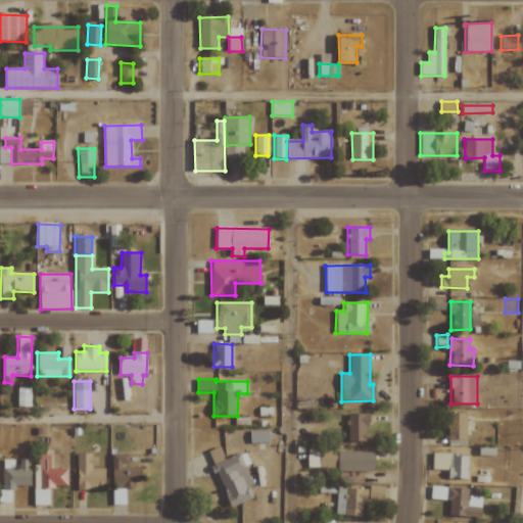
[(17,407),(31,407),(31,388),(16,388),(17,407)]
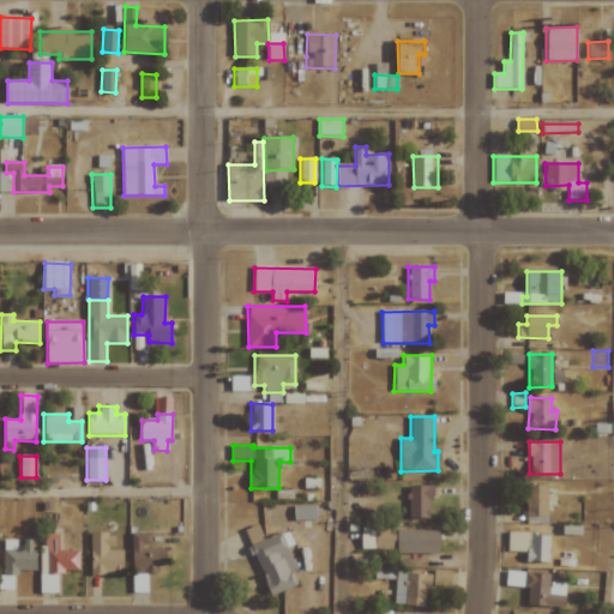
[(527,523),(545,524),(545,516),(548,516),(548,485),(527,485),(527,523)]
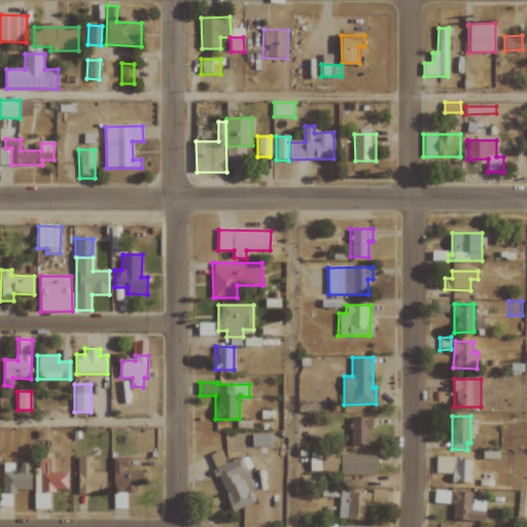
[(371,417),(350,418),(351,446),(371,446),(371,417)]
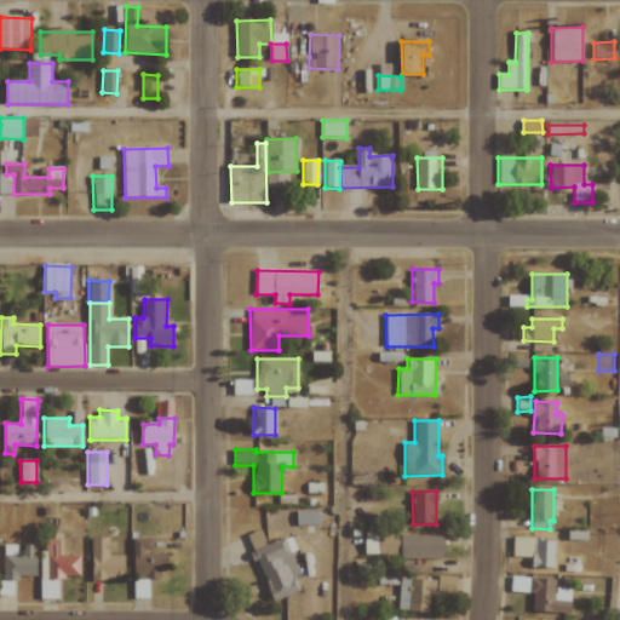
[(319,511),(297,511),(297,526),(319,526),(319,511)]
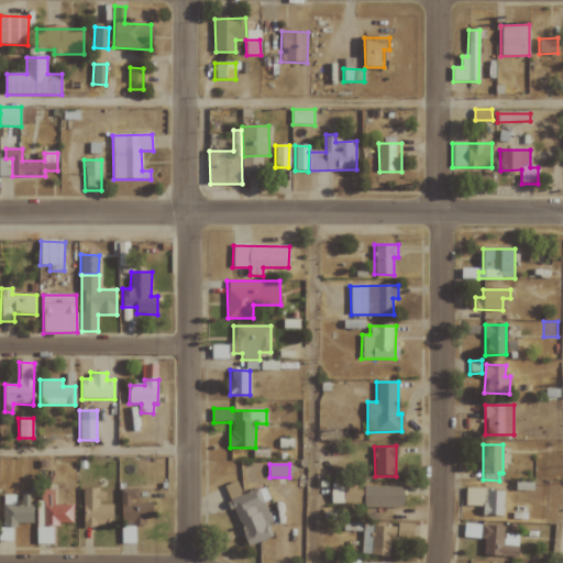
[(516,490),(534,490),(534,481),(516,481),(516,490)]
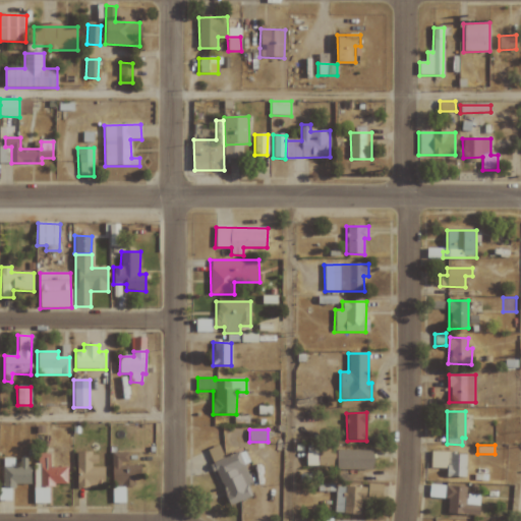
[(224,458),(219,446),(208,450),(213,463),(229,506),(252,497),(248,486),(252,484),(244,465),(249,463),(244,451),(224,458)]
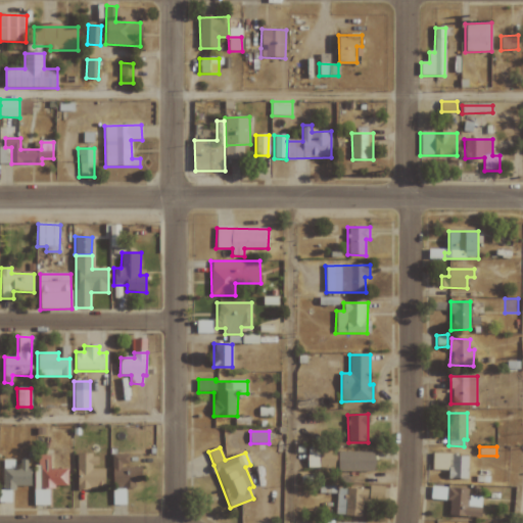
[(307,468),(336,469),(336,453),(307,452),(307,468)]
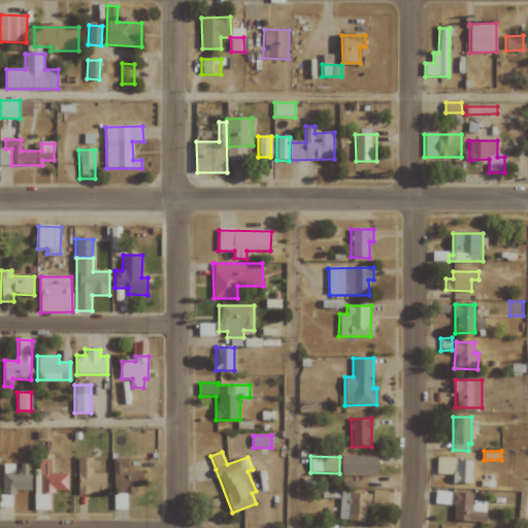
[(380,457),(341,457),(341,475),(380,475),(380,457)]
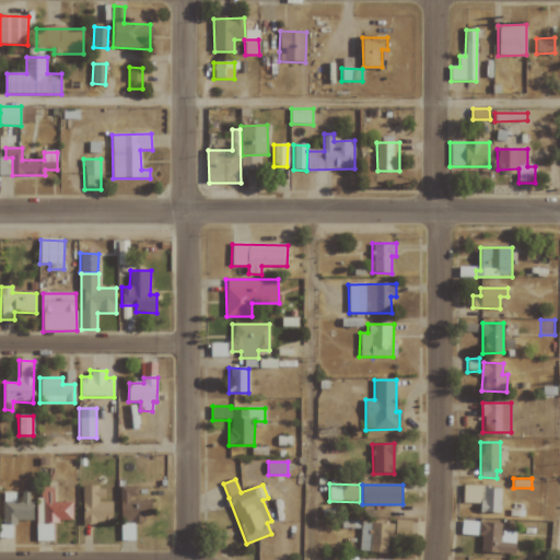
[(480,512),(501,513),(501,487),(464,486),(463,503),(480,503),(480,512)]
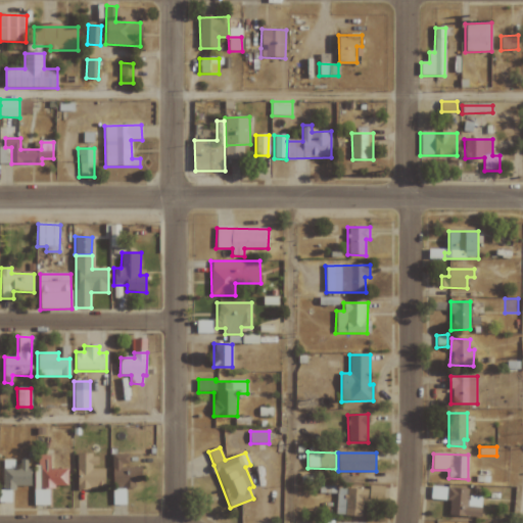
[(105,468),(98,468),(98,455),(77,455),(78,489),(105,488),(105,468)]
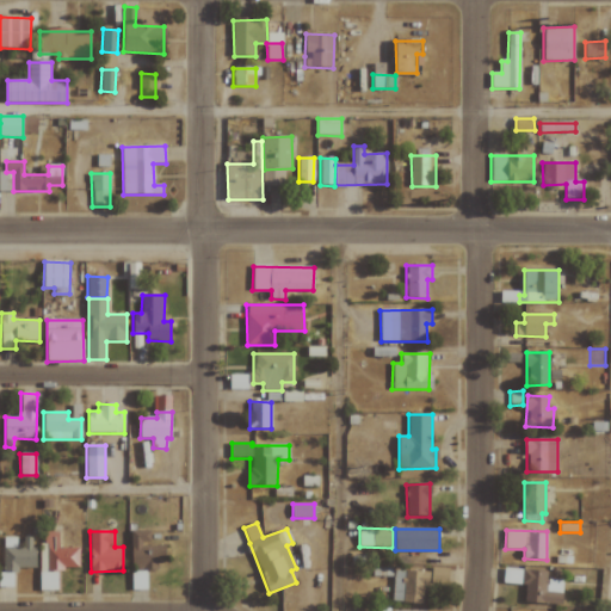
[(150,531),(131,531),(131,573),(131,591),(147,591),(147,569),(162,569),(162,545),(150,545),(150,531)]
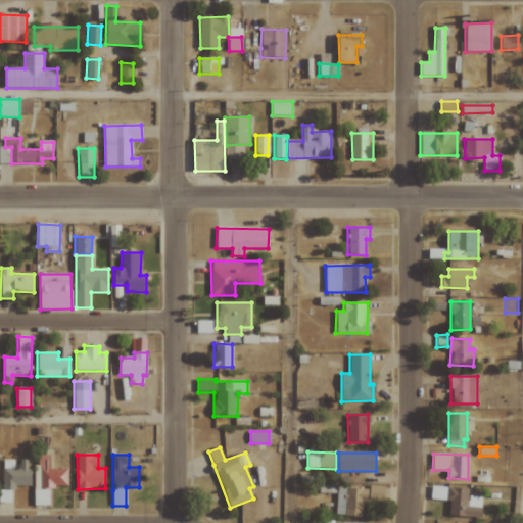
[(67,487),(67,469),(51,469),(51,456),(35,456),(34,506),(49,506),(49,487),(67,487)]
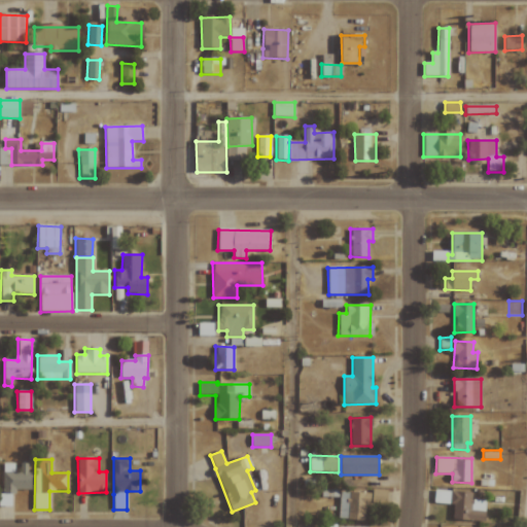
[(31,492),(30,463),(20,463),(20,471),(14,471),(14,463),(2,463),(3,492),(31,492)]
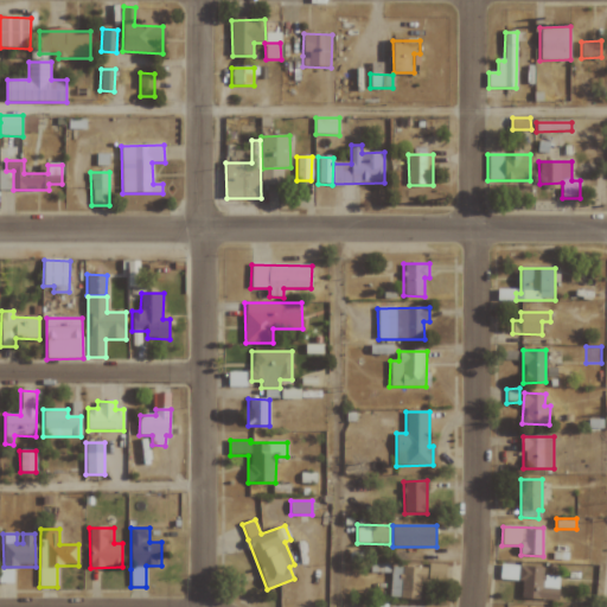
[(446,579),(447,564),(429,563),(429,579),(446,579)]
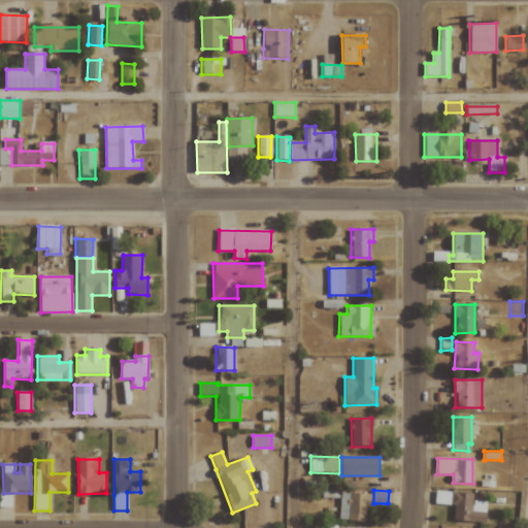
[(453,520),(486,522),(487,501),(472,501),(472,493),(435,492),(435,504),(454,504),(453,520)]
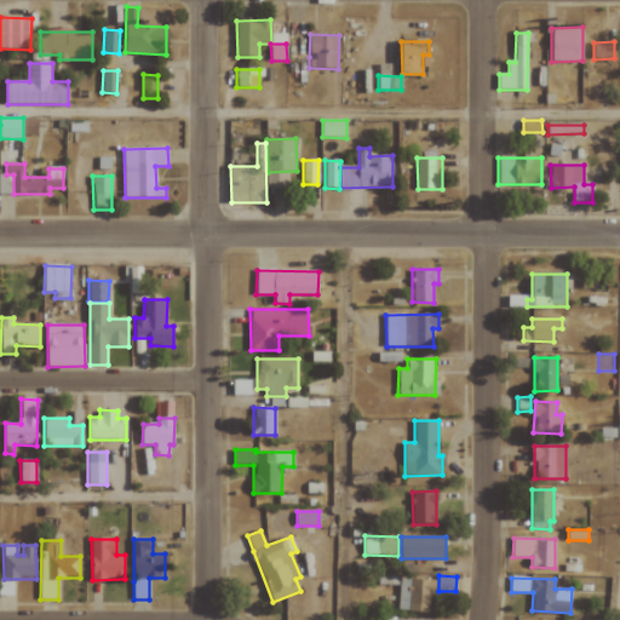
[(430,612),(430,595),(436,595),(436,580),(399,579),(399,610),(430,612)]
